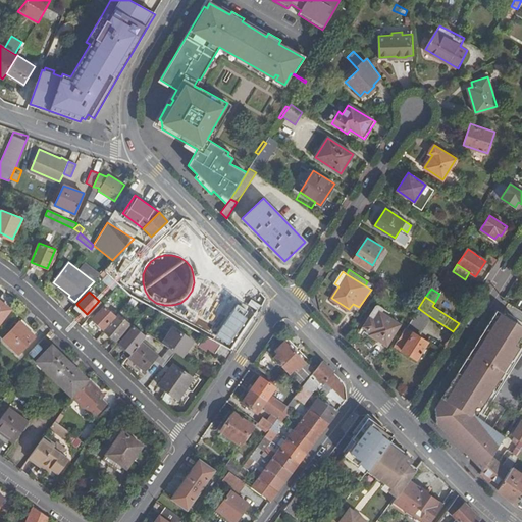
[(0,322),(10,308),(0,300),(0,322)]
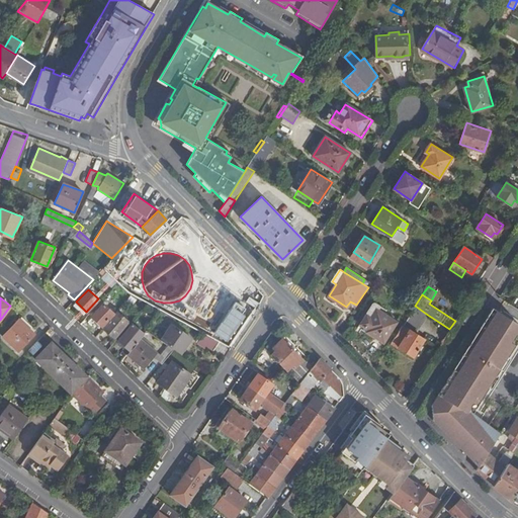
[(100,326),(113,313),(103,304),(91,316),(100,326)]
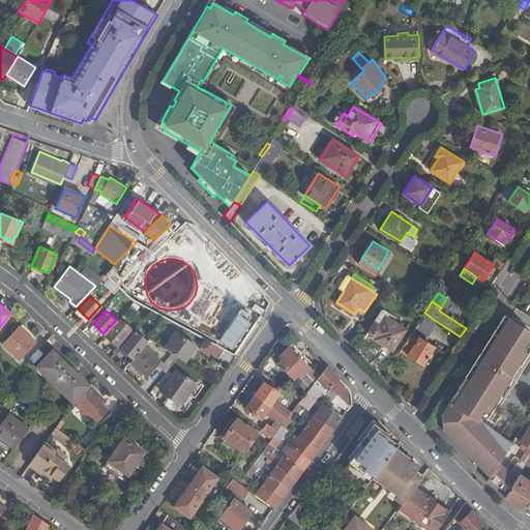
[(384,325),(389,317),(382,312),(376,320),(384,325)]
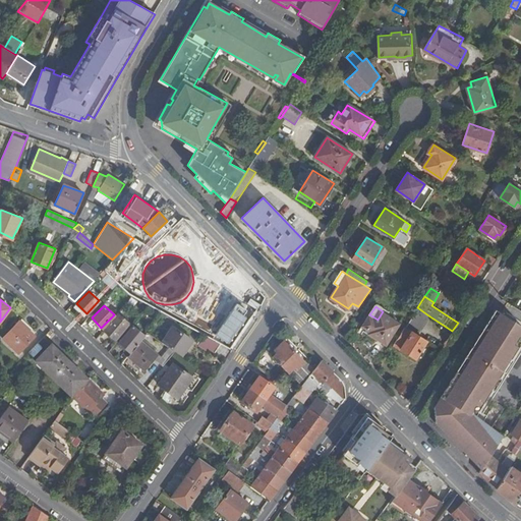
[(417,307),(394,345),(415,358),(425,341),(416,335),(428,315),(417,307)]
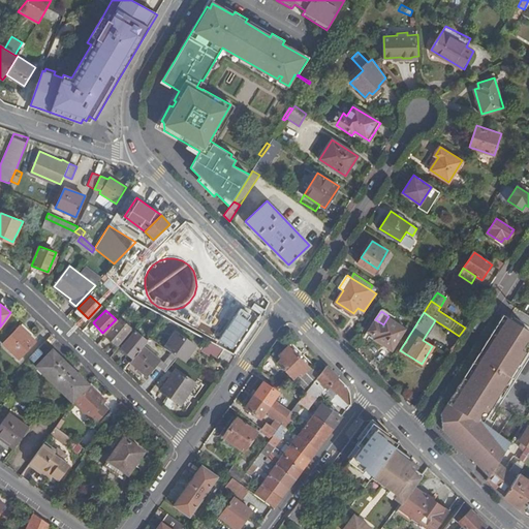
[(503,314),(473,361),(495,374),(525,328),(503,314)]
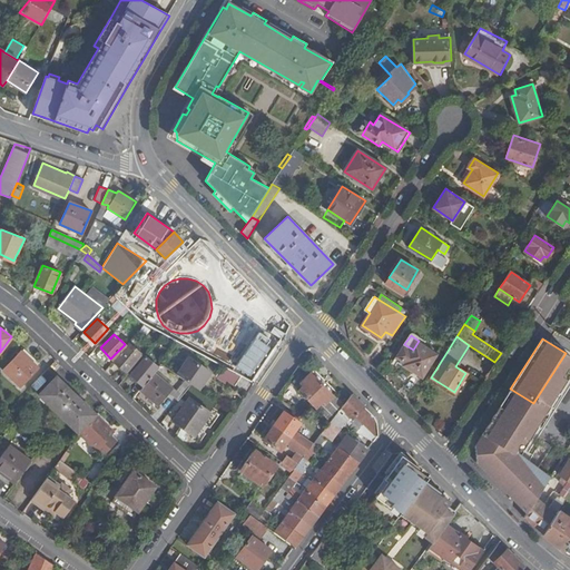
[(438,353),(419,341),(413,350),(404,344),(396,355),(405,361),(404,365),(423,377),(438,353)]
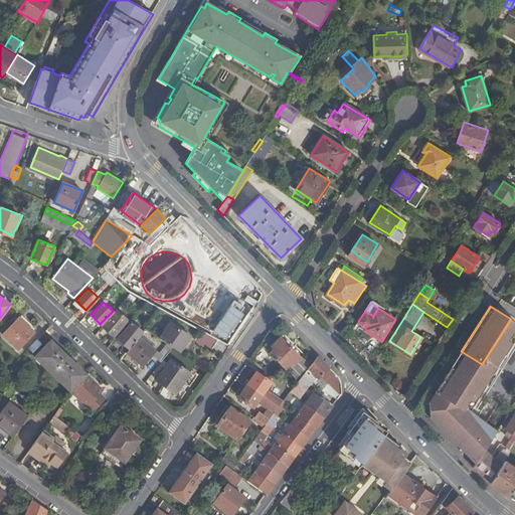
[(116,310),(103,326),(114,335),(127,319),(116,310)]
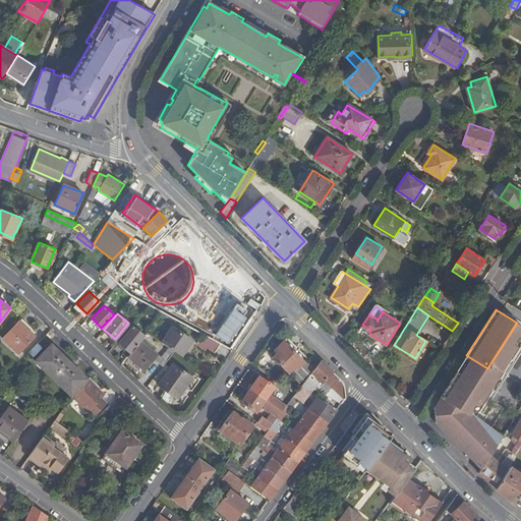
[(18,351),(34,335),(18,321),(2,337),(18,351)]
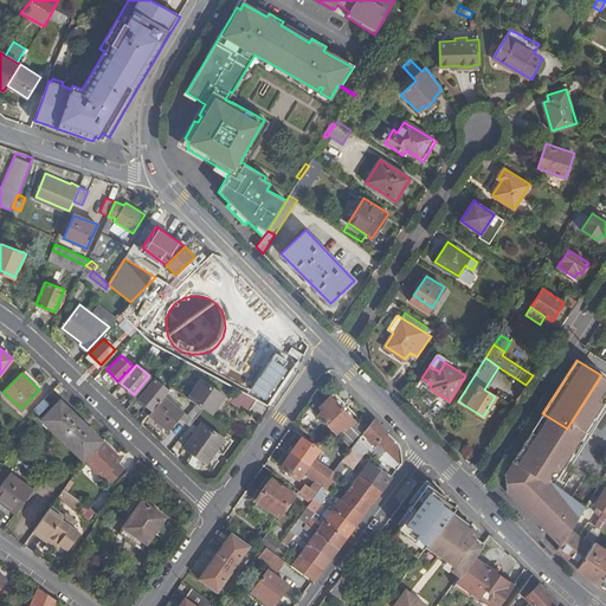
[(567,429),(519,504),(560,547),(569,532),(585,508),(553,488),(605,403),(605,378),(601,375),(567,429)]
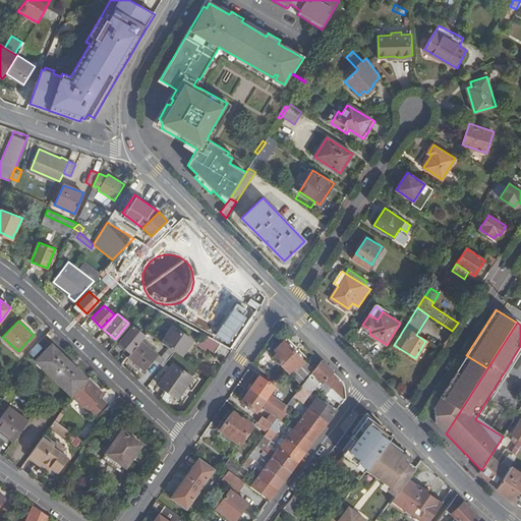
[(118,343),(130,352),(139,342),(145,334),(132,326),(118,343)]
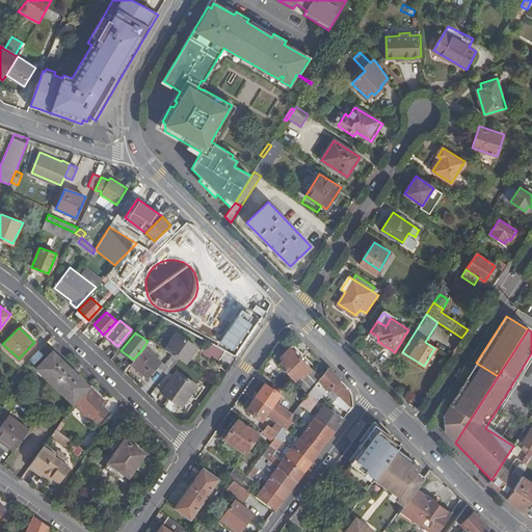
[(313,388),(322,375),(292,346),(280,358),(283,361),(278,366),(294,381),(300,375),(313,388)]
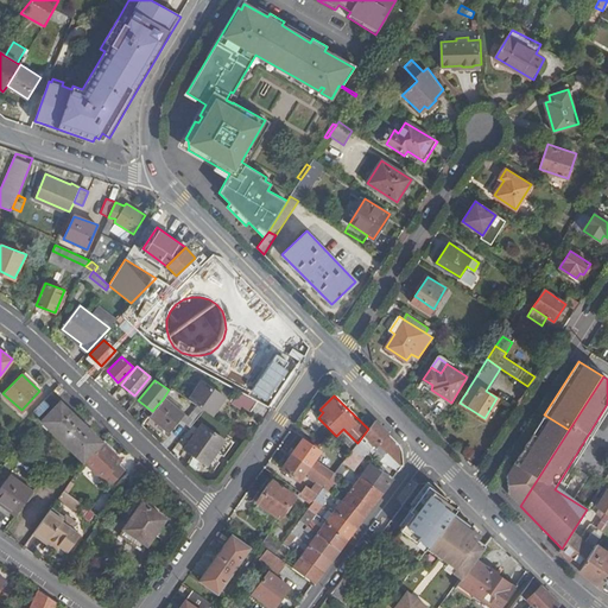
[(241,426),(254,409),(239,398),(226,415),(241,426)]
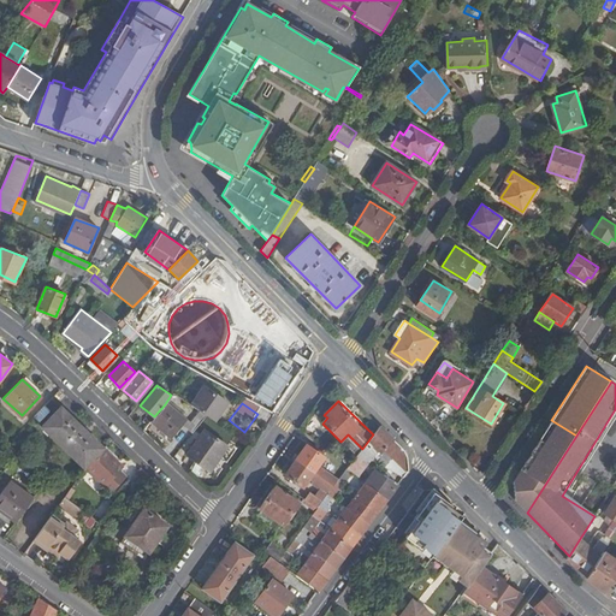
[(193,431),(207,414),(195,406),(184,419),(165,404),(154,416),(150,422),(170,437),(181,422),(193,431)]
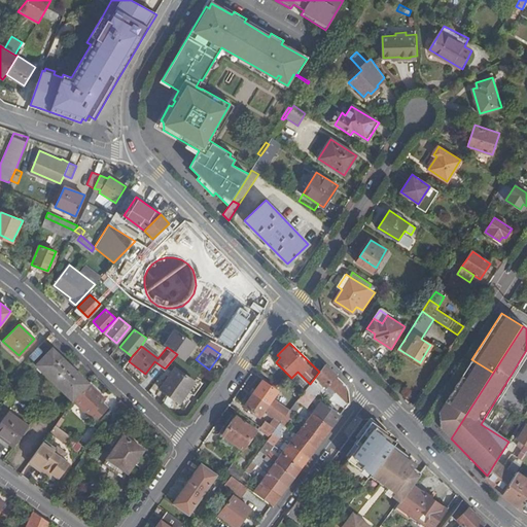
[(42,351),(38,347),(28,356),(32,361),(42,351)]
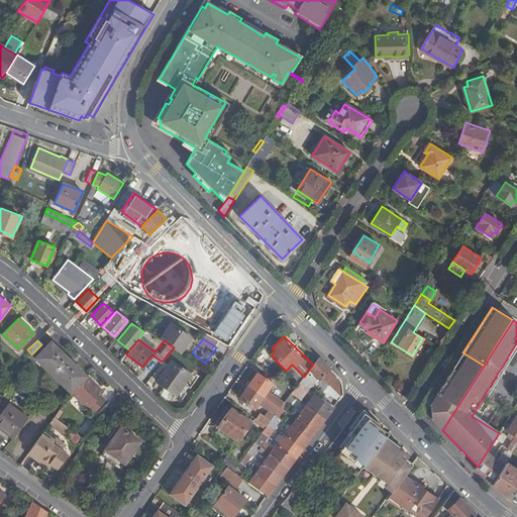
[(35,356),(70,391),(85,375),(50,341),(35,356)]
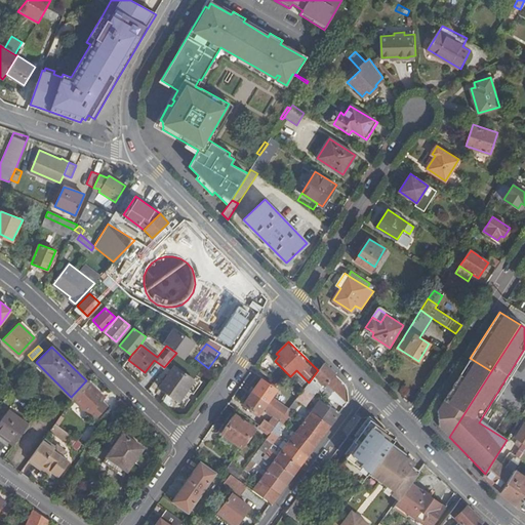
[(235,353),(234,353),(225,348),(220,354),(231,360),(235,353)]
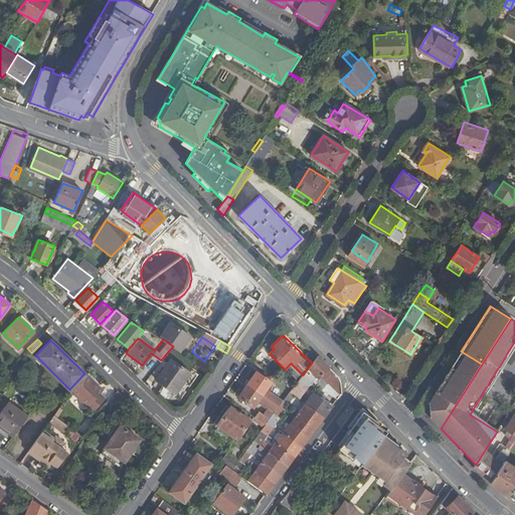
[(461,351),(430,401),(430,417),(441,428),(482,364),(461,351)]
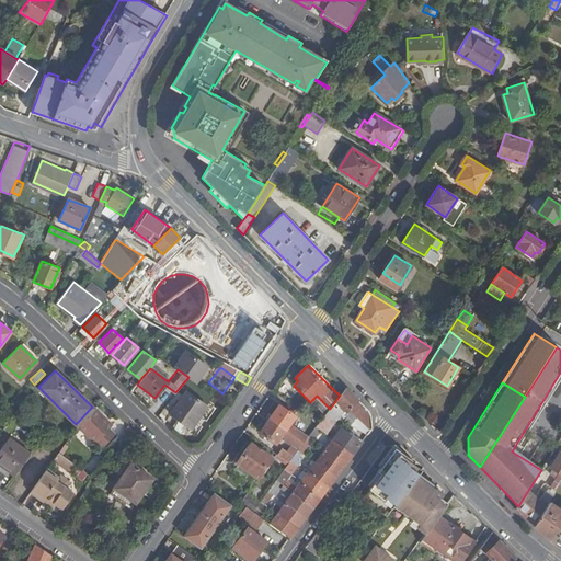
[(370,412),(346,388),(340,396),(330,409),(327,414),(335,422),(339,419),(348,405),(373,427),(370,412)]
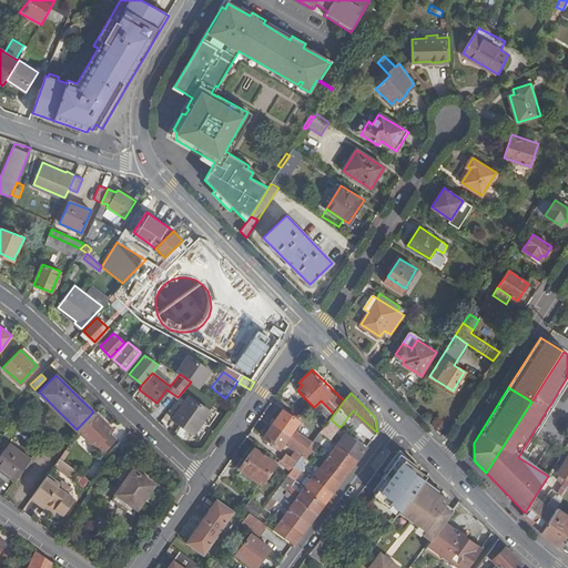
[(193,433),(210,409),(189,395),(173,418),(193,433)]
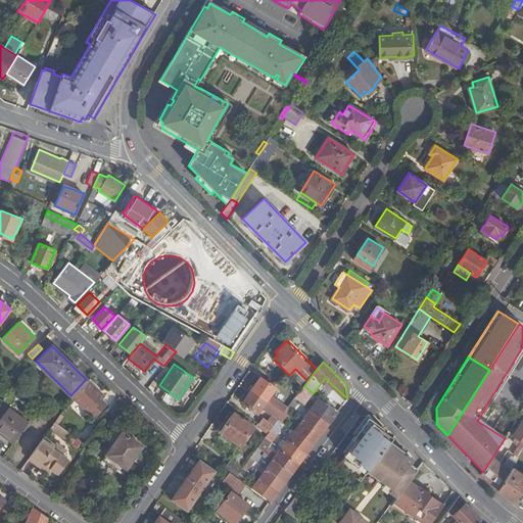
[(260,377),(251,390),(267,400),(271,395),(275,387),(260,377)]
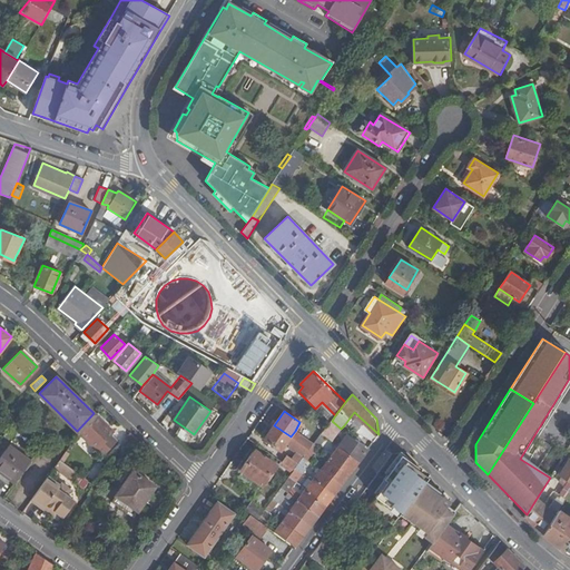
[(94,413),(80,429),(99,445),(96,450),(101,455),(116,440),(109,434),(112,431),(94,413)]
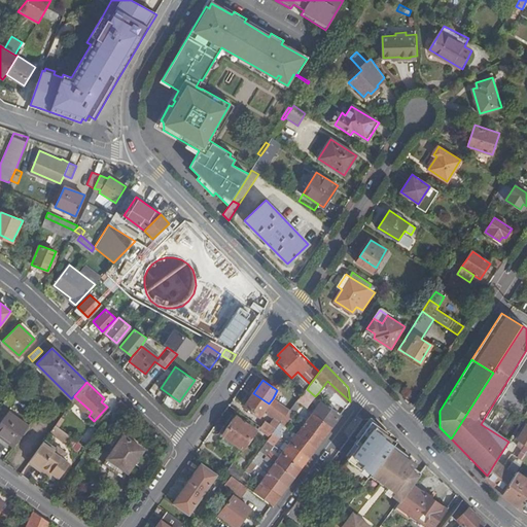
[(307,389),(301,397),(297,400),(307,408),(315,396),(307,389)]
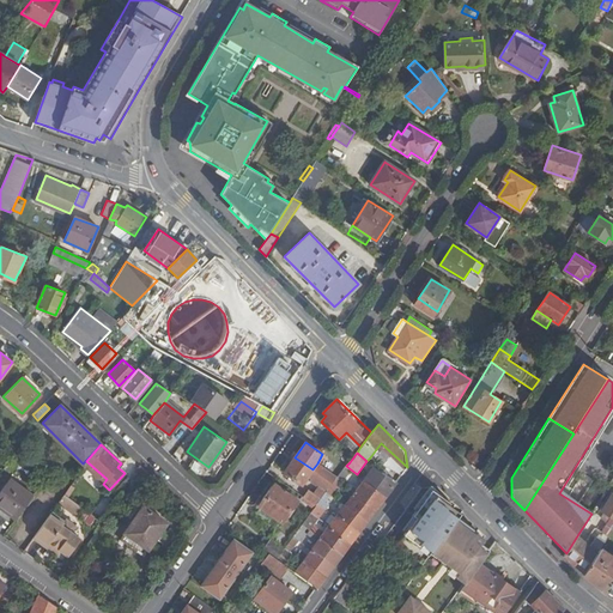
[(350,462),(337,454),(325,468),(317,463),(313,469),(332,485),(346,466),(350,462)]
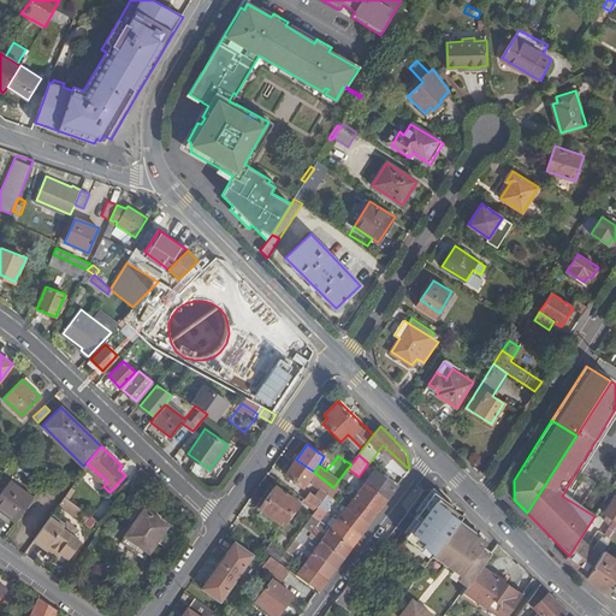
[(314,472),(296,460),(286,474),(303,486),(309,478),(314,472)]
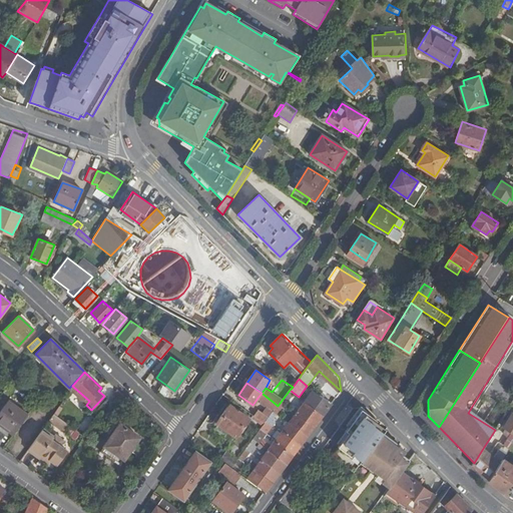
[(130,410),(135,406),(121,392),(117,398),(130,410)]
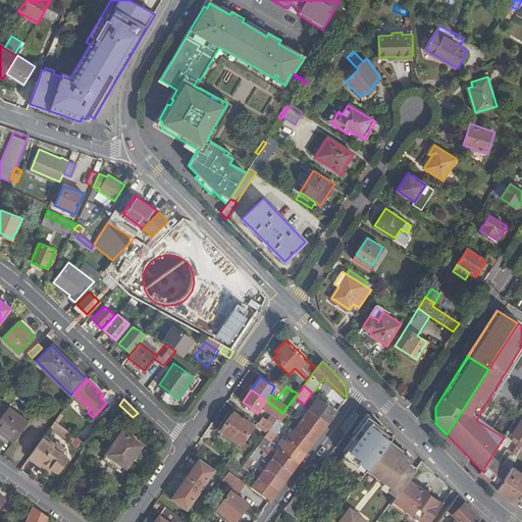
[(263,417),(259,423),(269,431),(272,427),(280,416),(282,413),(266,400),(262,405),(265,407),(264,409),(271,414),(266,420),(263,417)]
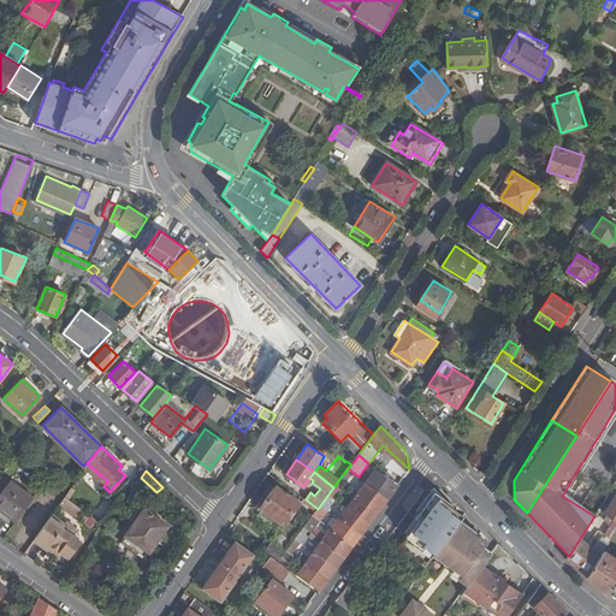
[(389,498),(400,483),(395,479),(391,484),(375,472),(367,483),(389,498)]
